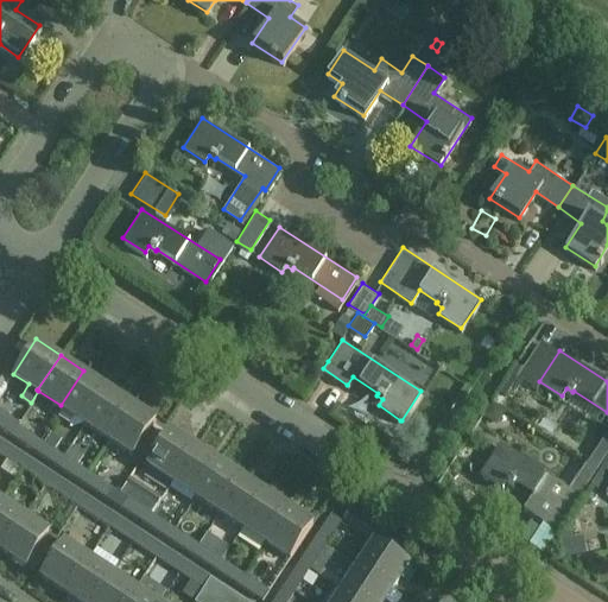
[(107,386),(83,371),(61,405),(83,420),(107,386)]
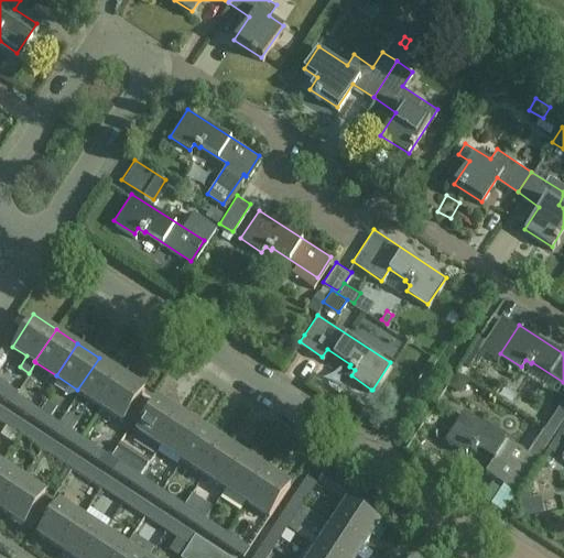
[(99,358),(77,390),(99,404),(120,372),(99,358)]
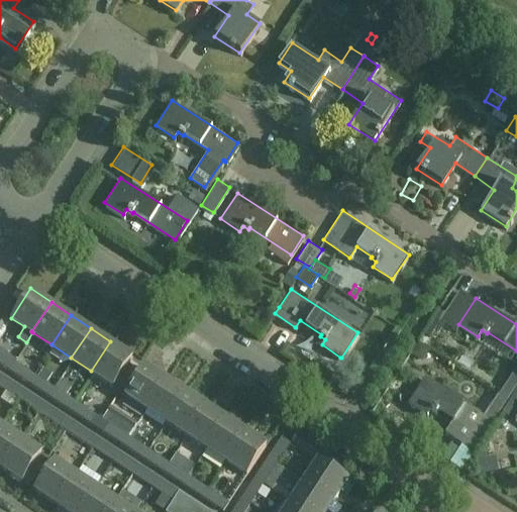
[(131,354),(110,341),(91,371),(111,384),(131,354)]
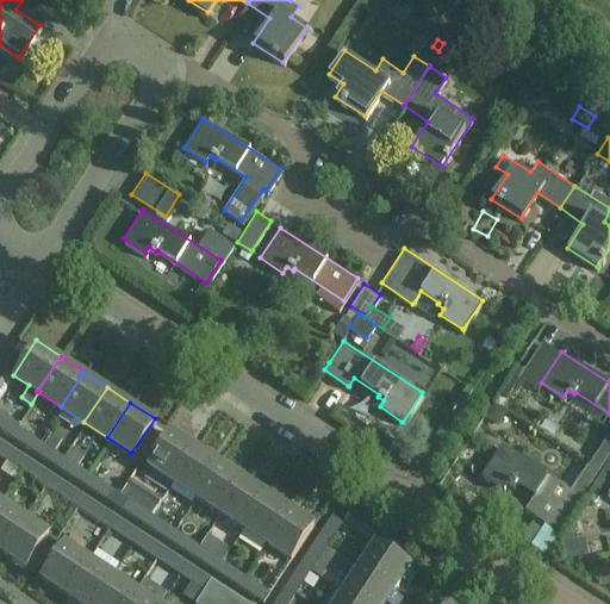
[(0,427),(10,434),(17,422),(18,421),(0,408),(0,427)]
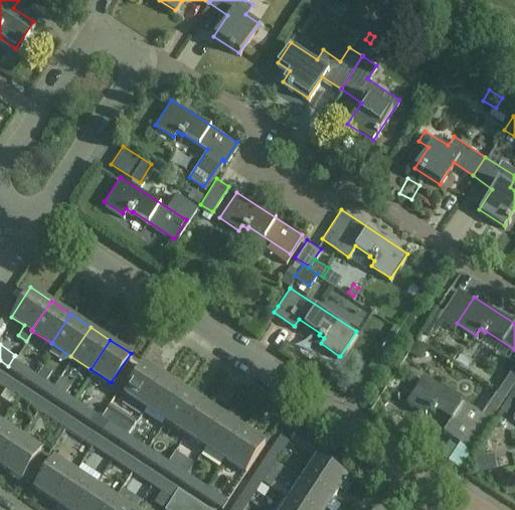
[(8,366),(28,378),(34,369),(14,356),(8,366)]
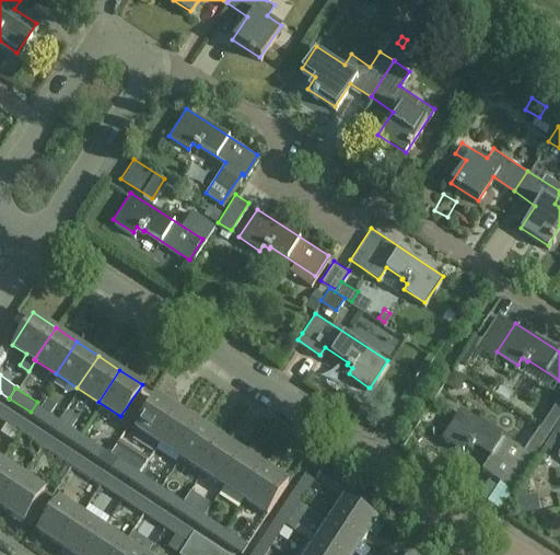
[(136,426),(158,440),(178,408),(156,394),(136,426)]
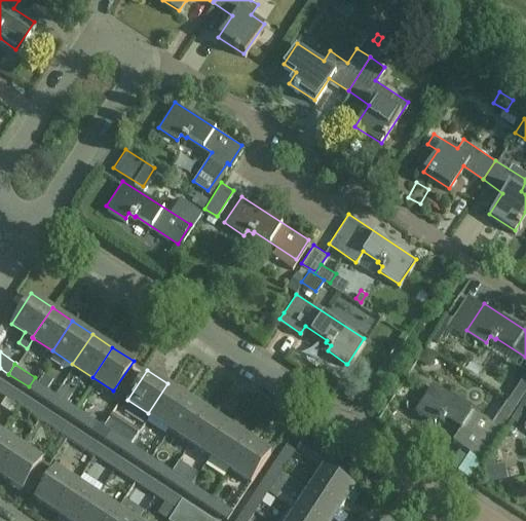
[(525,378),(522,376),(509,397),(517,402),(525,387),(525,378)]
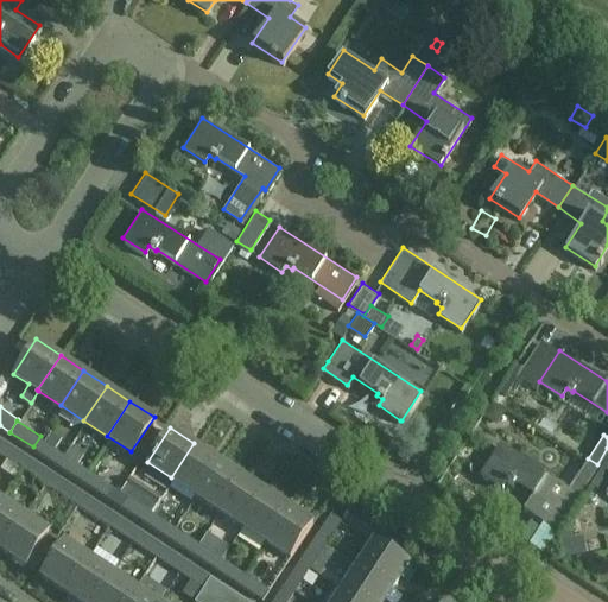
[(33,447),(57,462),(64,451),(40,436),(33,447)]
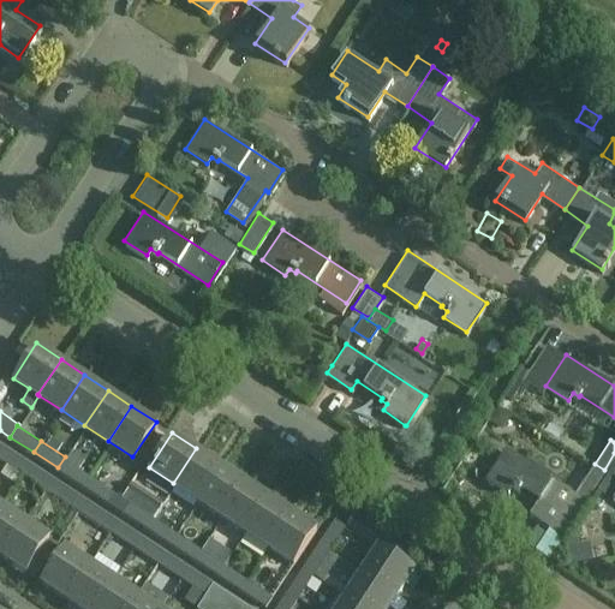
[(0,452),(0,457),(22,471),(29,460),(5,445),(0,452)]
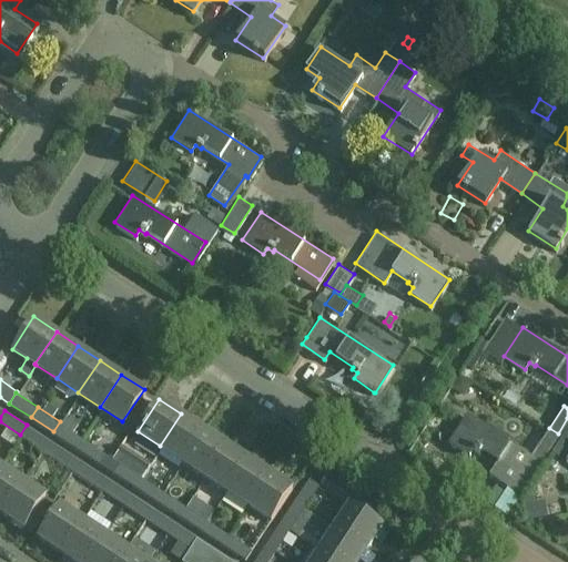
[(203,428),(181,414),(160,446),(181,460),(203,428)]
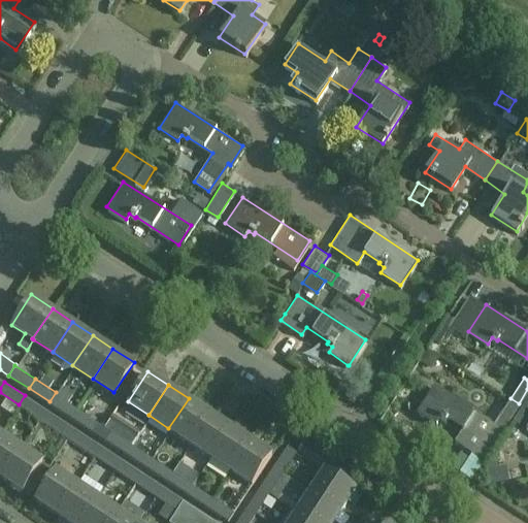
[(446,420),(462,431),(456,442),(482,458),(501,428),(433,385),(417,411),(435,423),(439,417),(446,421),(446,420)]
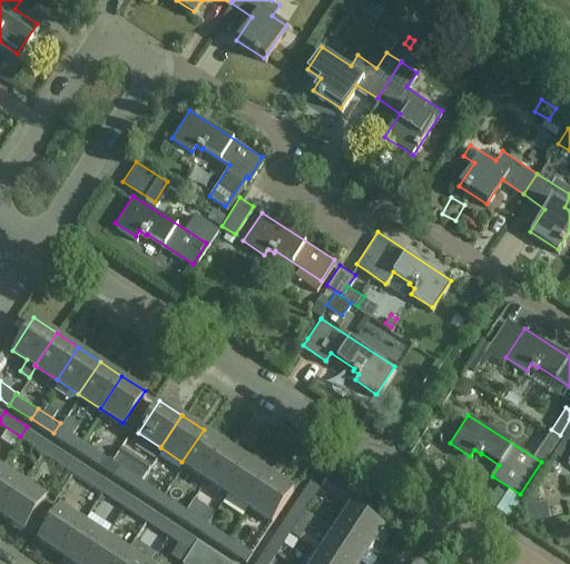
[(81,437),(60,423),(53,433),(75,447),(81,437)]
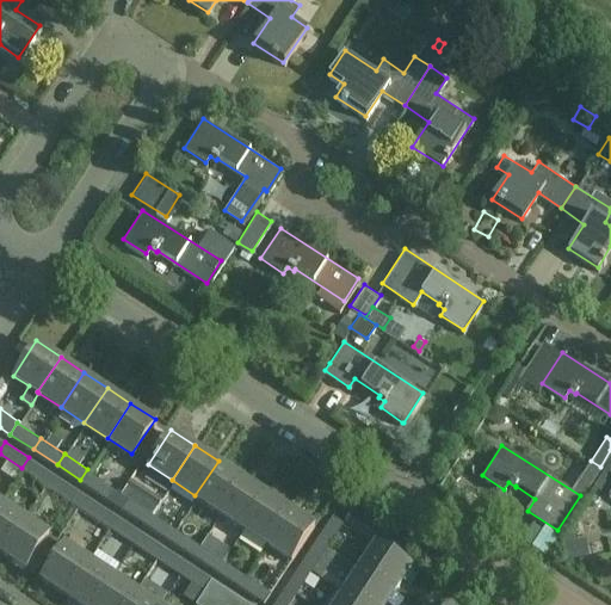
[(22,468),(45,483),(53,473),(29,457),(22,468)]
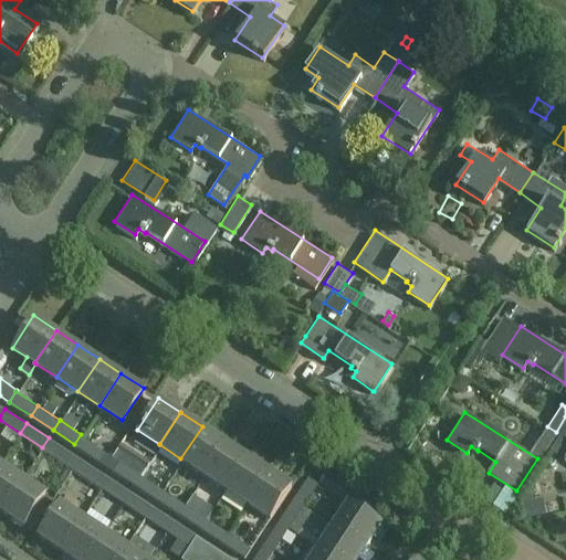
[(223,441),(202,426),(180,458),(202,473),(223,441)]
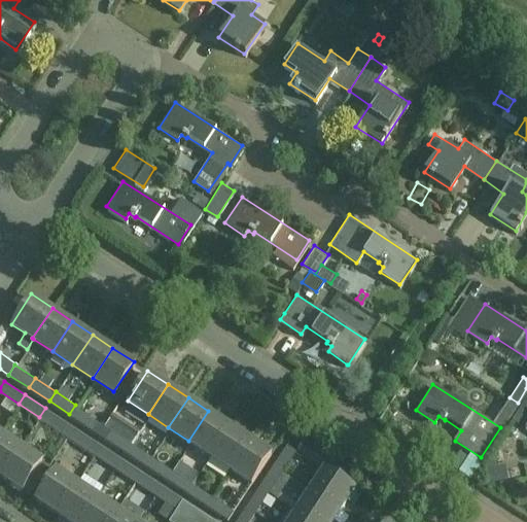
[(494,417),(503,422),(513,408),(503,402),(494,417)]
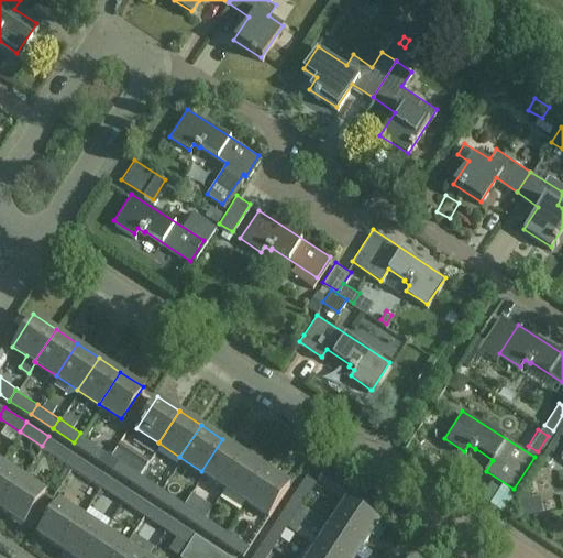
[(103,448),(80,433),(74,442),(98,458),(103,448)]
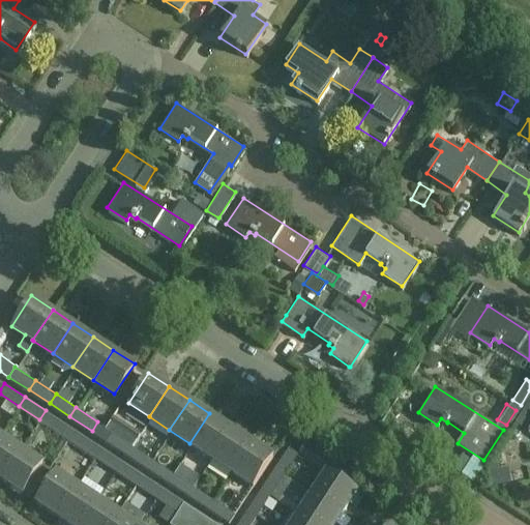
[(74,429),(46,410),(39,419),(61,433),(67,438),(74,429)]
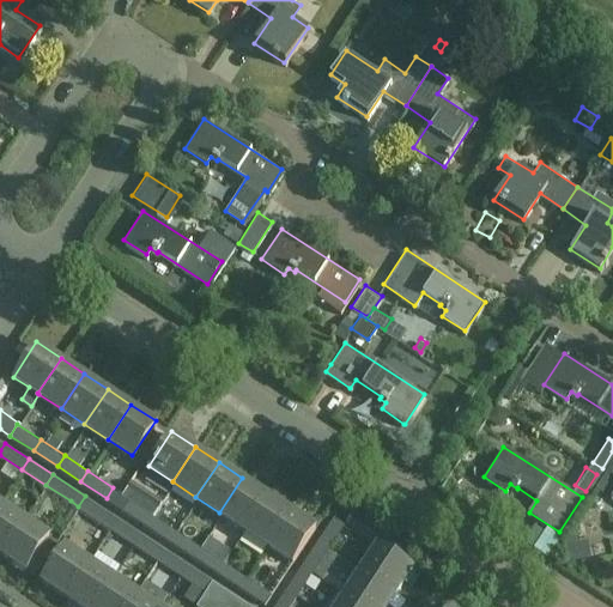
[(266,493),(242,478),(219,513),(242,528),(266,493)]
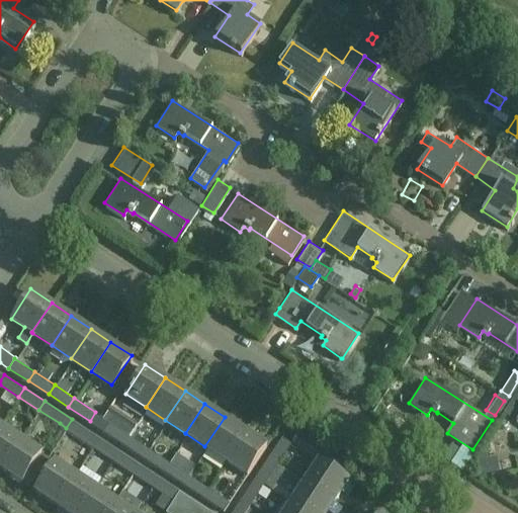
[(225,417),(204,446),(225,459),(244,430),(225,417)]
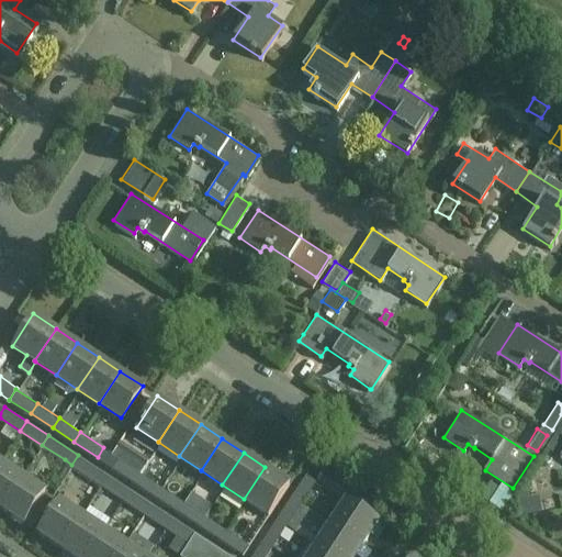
[(78,469),(100,483),(107,474),(78,455),(71,465),(78,469)]
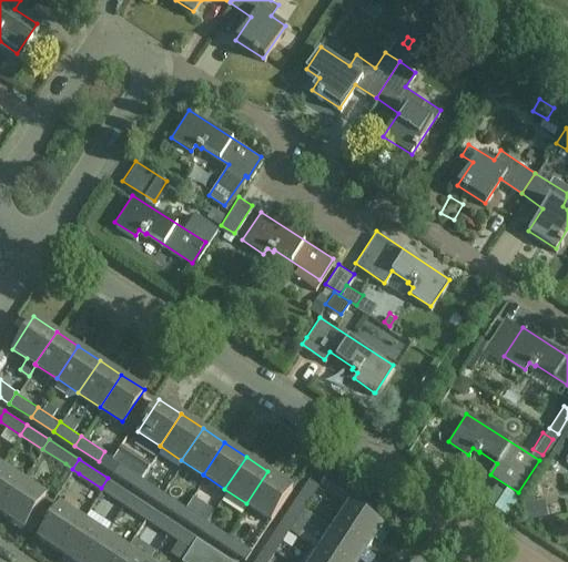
[(113,471),(134,484),(141,474),(119,461),(113,471)]
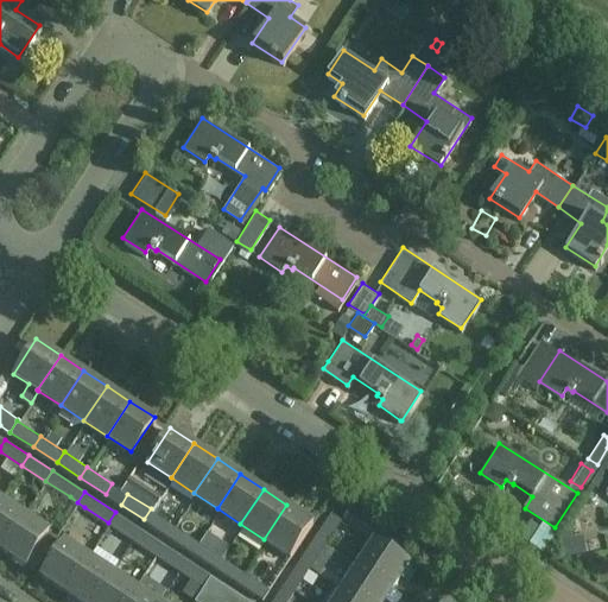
[(0,499),(0,547),(1,549),(24,514),(0,498),(0,499)]
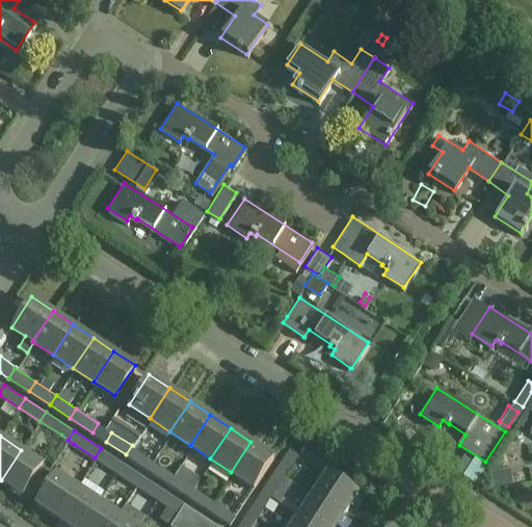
[(307,440),(298,452),(323,469),(330,455),(307,440)]
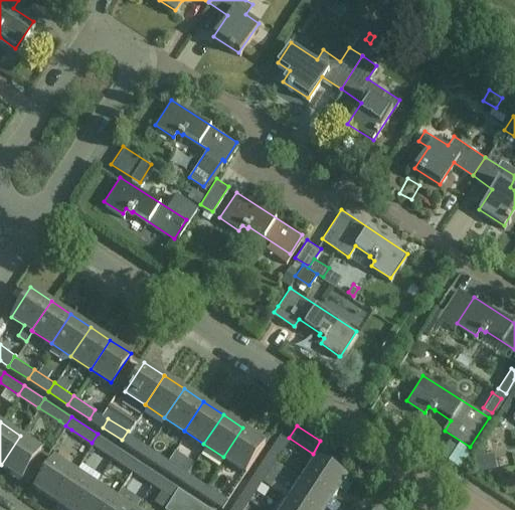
[(263,441),(242,428),(223,457),(243,470),(263,441)]
